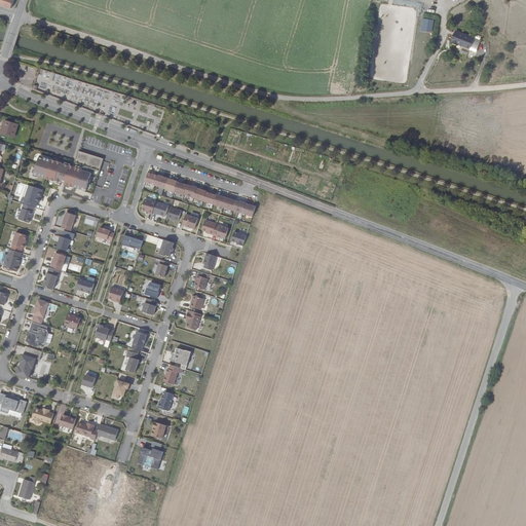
[(421,14),(422,3),(404,2),(404,5),(419,6),(418,14),(421,14)]
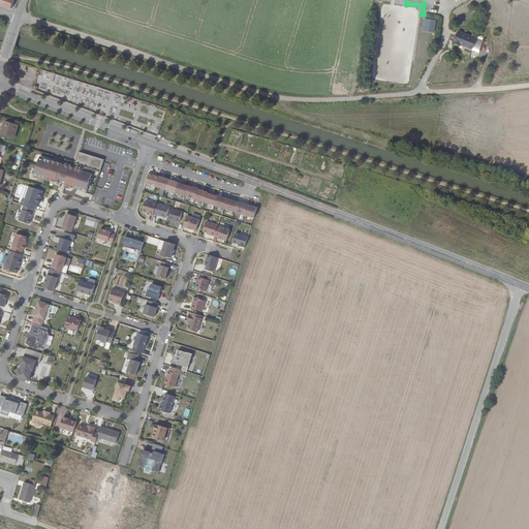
[(434,33),(436,20),(425,19),(423,31),(434,33)]
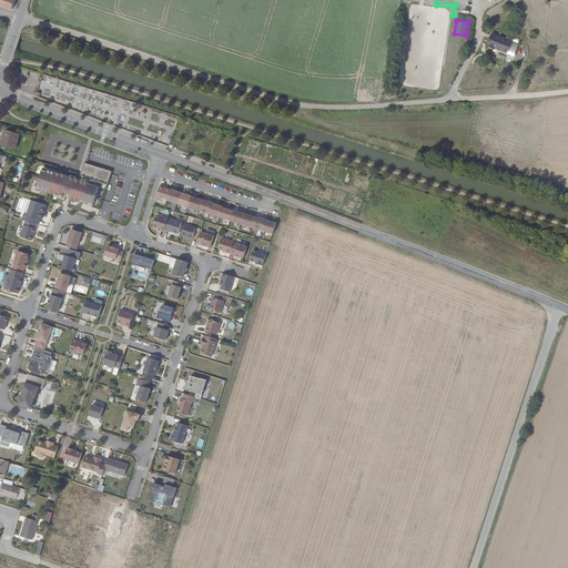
[(494,32),(489,44),(496,47),(508,51),(513,40),(494,32)]
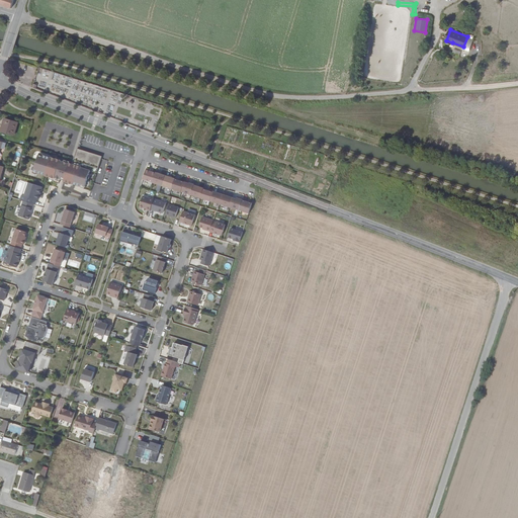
[(17,123),(4,119),(2,123),(3,124),(1,132),(13,136),(17,123)]
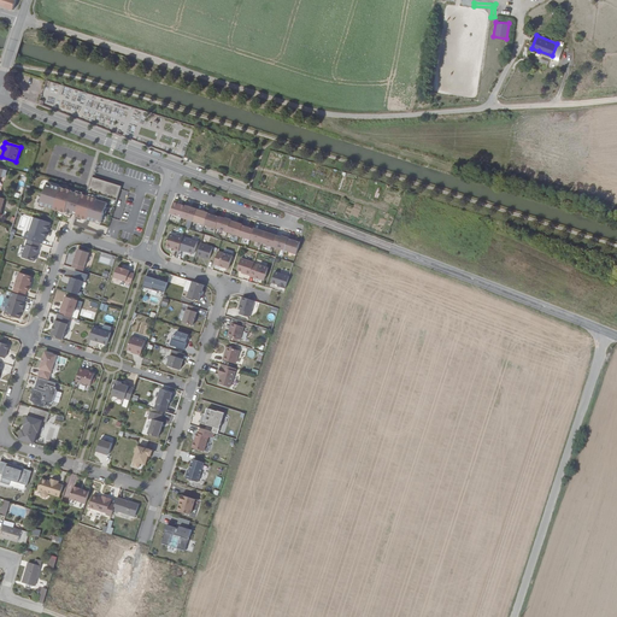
[(116,205),(122,186),(92,176),(86,195),(83,194),(82,194),(72,192),(72,191),(52,184),(51,187),(46,184),(40,204),(53,209),(53,210),(65,213),(64,217),(70,219),(71,213),(76,215),(76,217),(87,219),(97,222),(97,221),(101,223),(107,204),(116,205)]
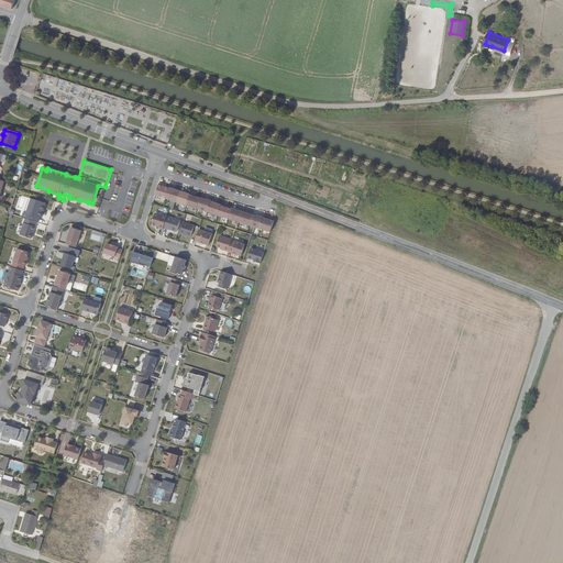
[(169,187),(159,184),(156,195),(166,198),(169,187)]
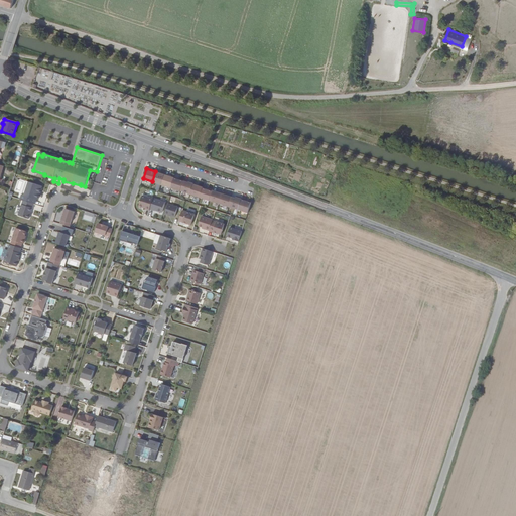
[(165,174),(155,171),(152,181),(162,184),(165,174)]
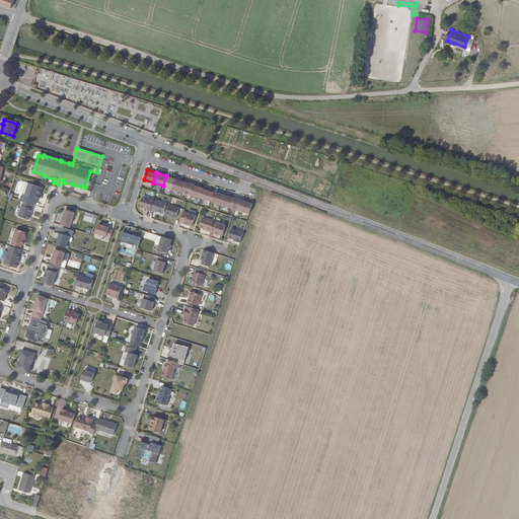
[(176,178),(166,175),(163,186),(172,189),(176,178)]
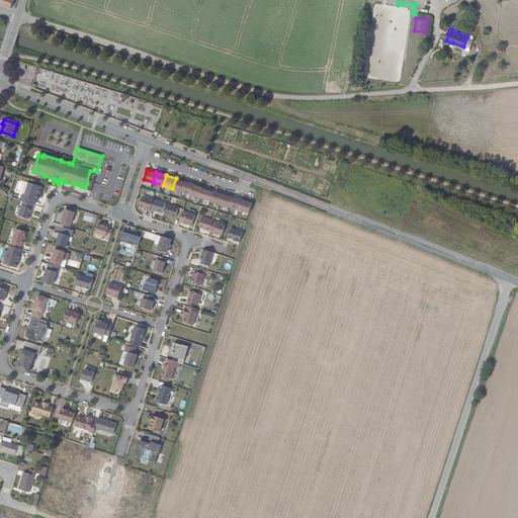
[(185,181),(176,178),(172,188),(181,191),(185,181)]
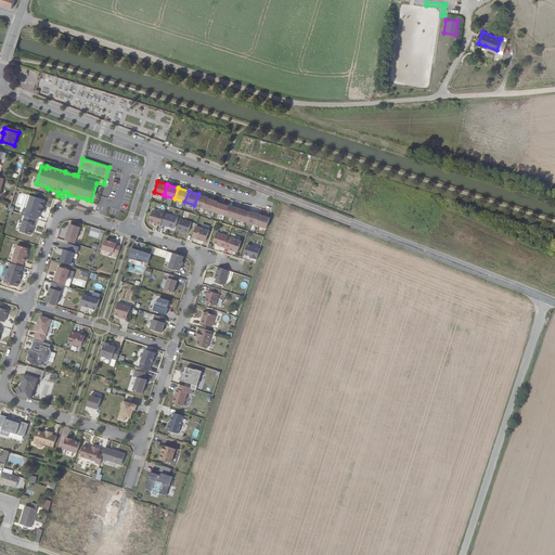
[(208,197),(198,194),(194,205),(205,208),(208,197)]
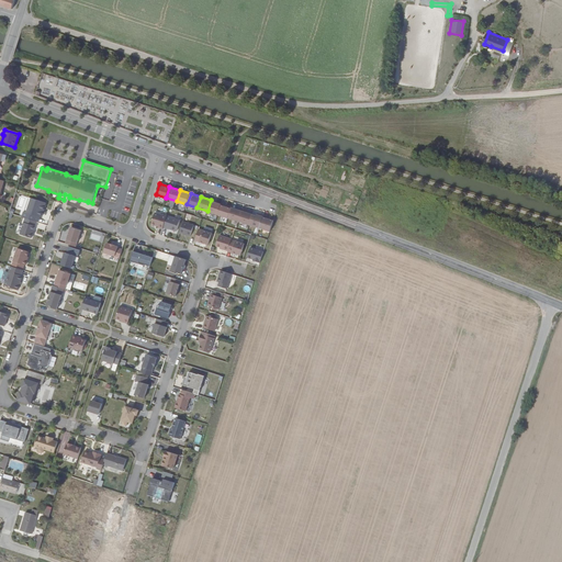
[(46,203),(31,198),(24,217),(38,222),(40,216),(41,217),(46,203)]
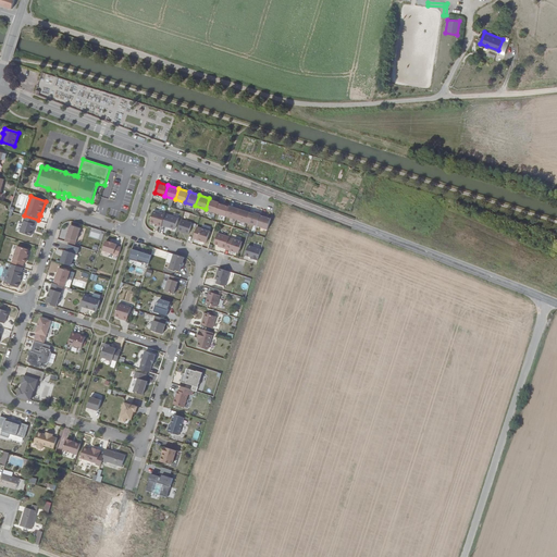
[(220,201),(209,198),(206,209),(217,212),(220,201)]
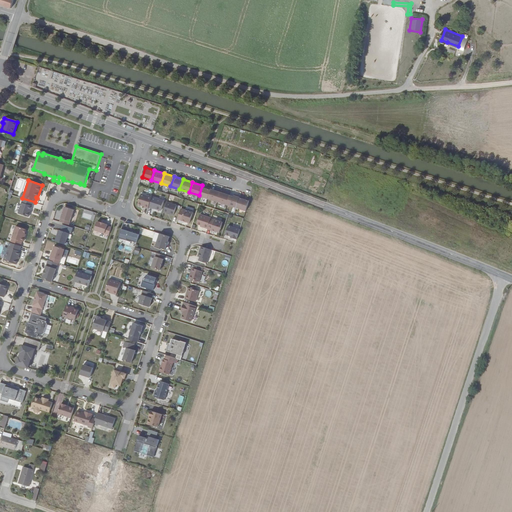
[(212,189),(202,185),(199,195),(208,198),(212,189)]
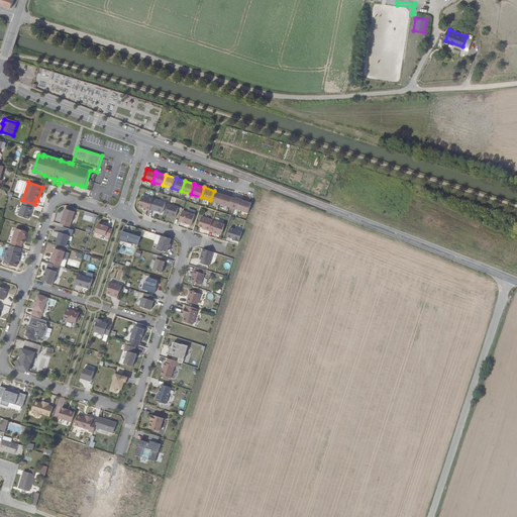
[(220,204),(223,194),(214,191),(210,200),(220,204)]
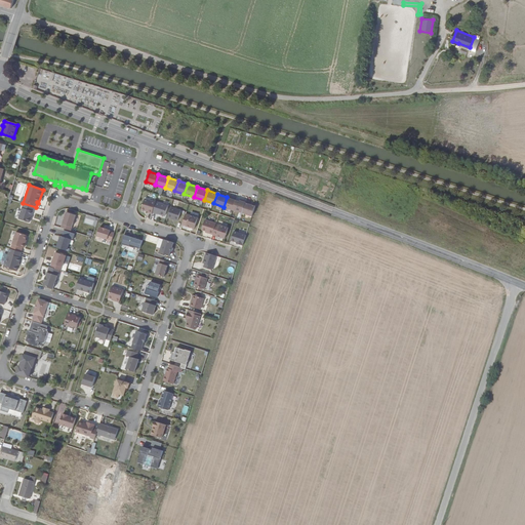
[(237,200),(227,197),(224,207),(234,209),(237,200)]
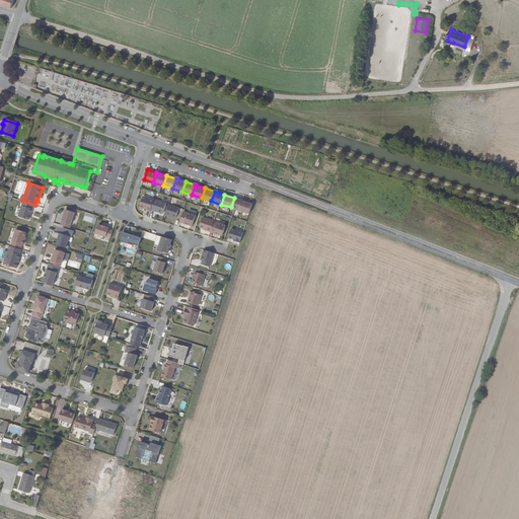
[(147,210),(151,212),(151,210),(154,200),(144,196),(140,207),(147,209),(147,210)]
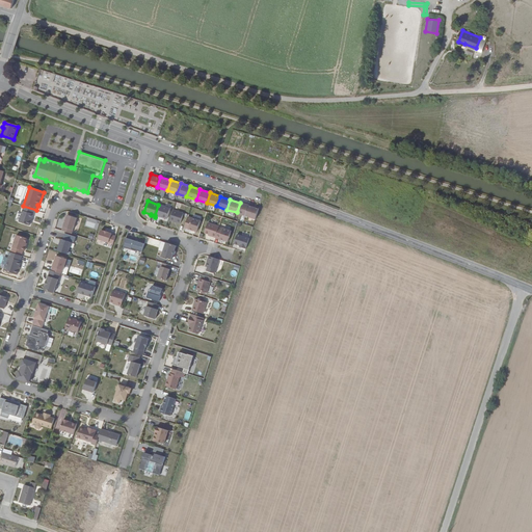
[(237,212),(246,216),(249,206),(249,205),(244,203),(243,204),(240,203),(237,212)]
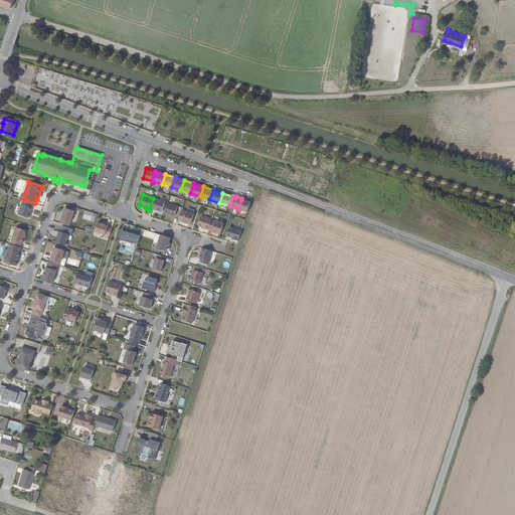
[(165,201),(154,197),(153,198),(150,208),(154,210),(154,209),(162,212),(165,201)]
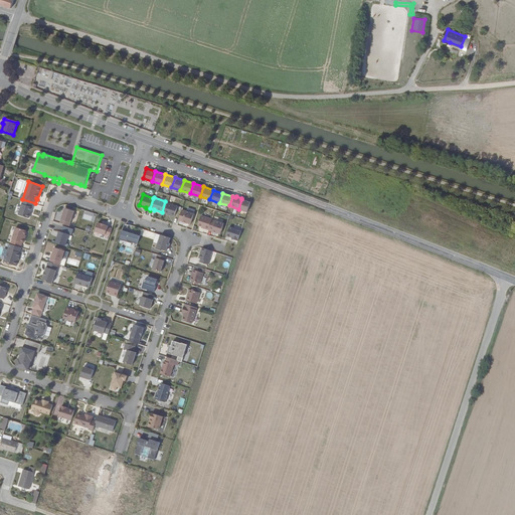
[(238,209),(247,212),(251,201),(241,199),(238,209)]
